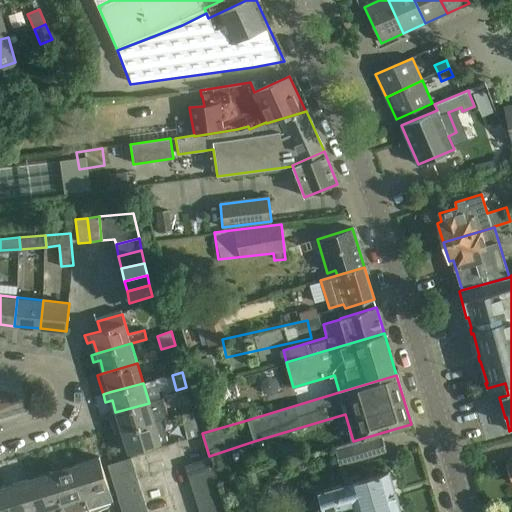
[(155,422),(149,403),(115,412),(109,414),(111,422),(115,434),(122,432),(155,422)]
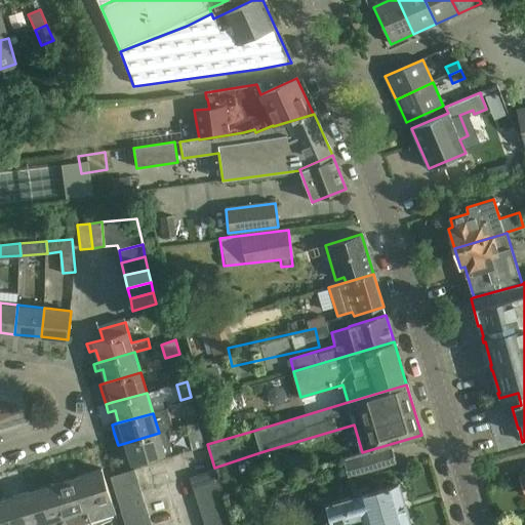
[(186,426),(191,443),(202,440),(198,422),(186,426)]
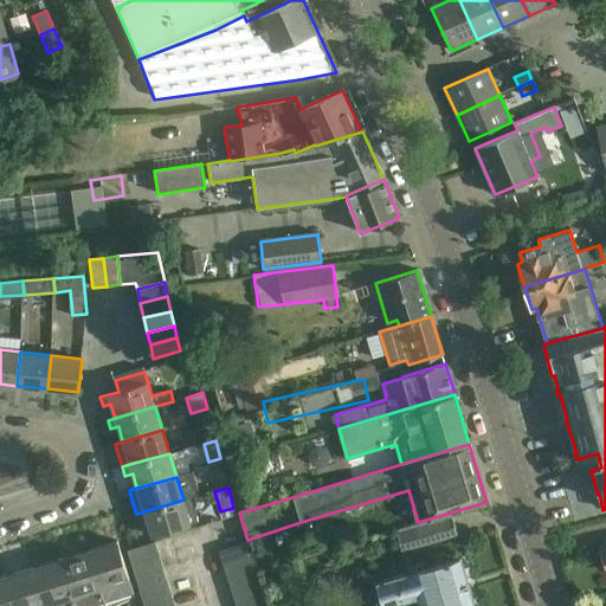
[(192,497),(184,500),(144,511),(136,514),(139,522),(147,520),(152,535),(191,523),(199,521),(192,497)]
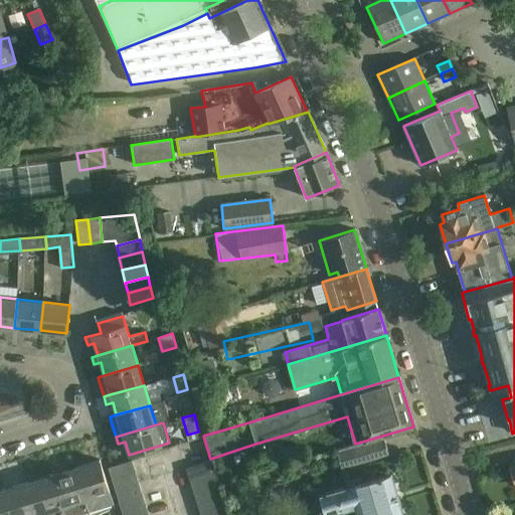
[(337,454),(341,469),(388,455),(384,440),(337,454)]
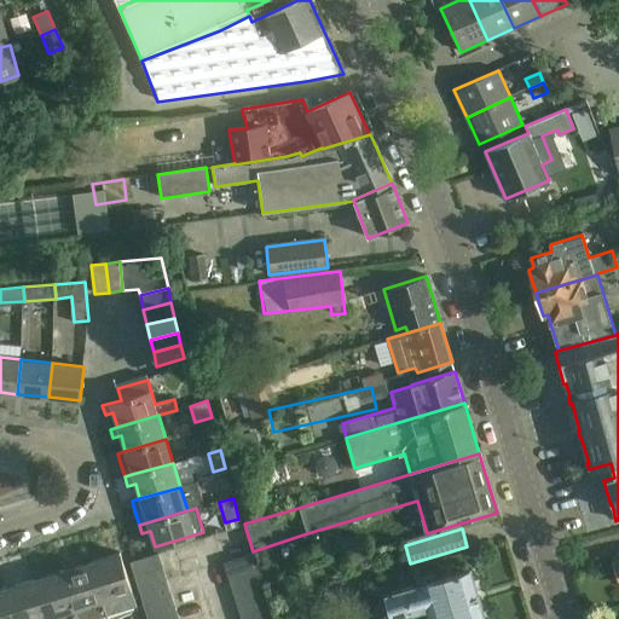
[(131,560),(136,574),(163,566),(158,551),(131,560)]
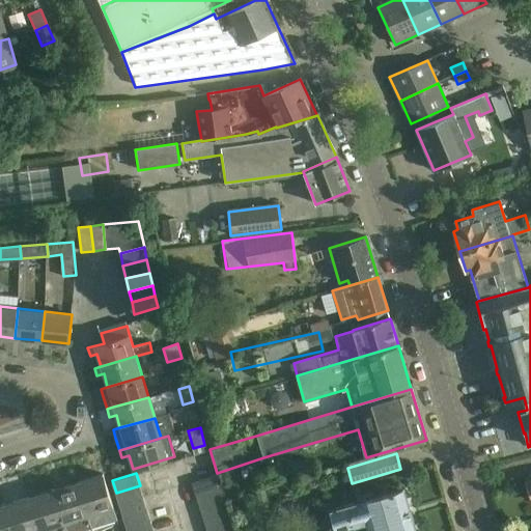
[(100,474),(77,481),(92,528),(115,522),(100,474)]
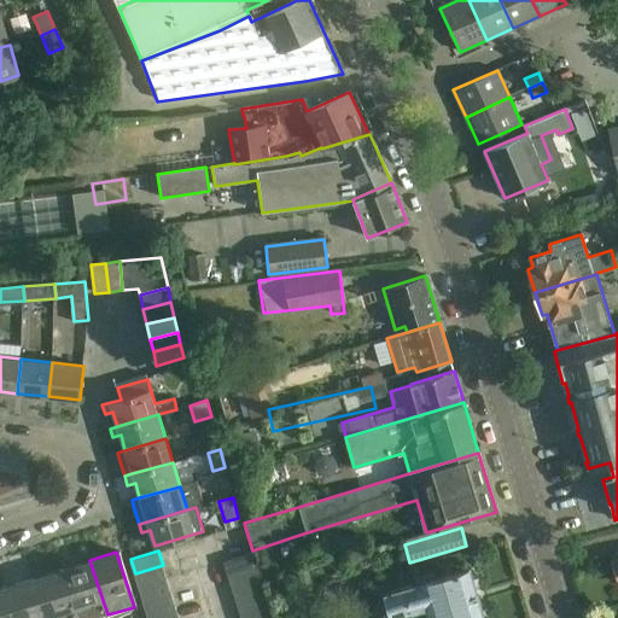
[(223,563),(231,584),(260,575),(254,553),(223,563)]
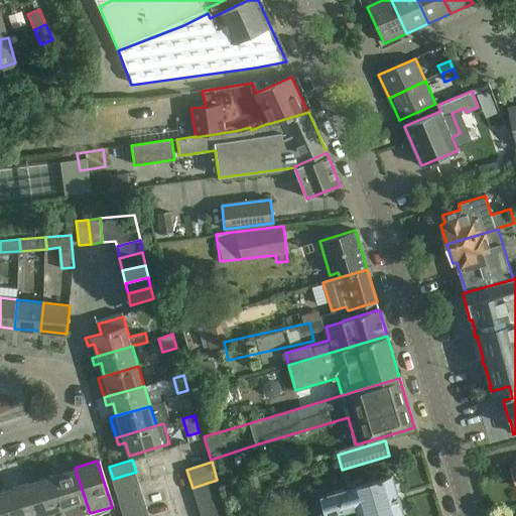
[(75,468),(51,475),(63,515),(81,515),(90,513),(75,468)]
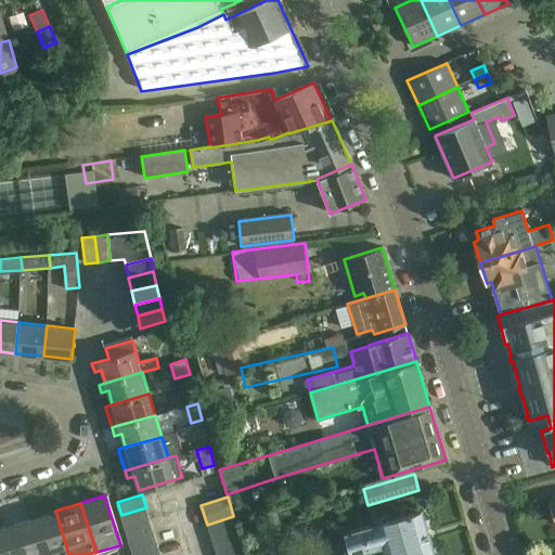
[(121,515),(125,527),(150,519),(146,507),(121,515)]
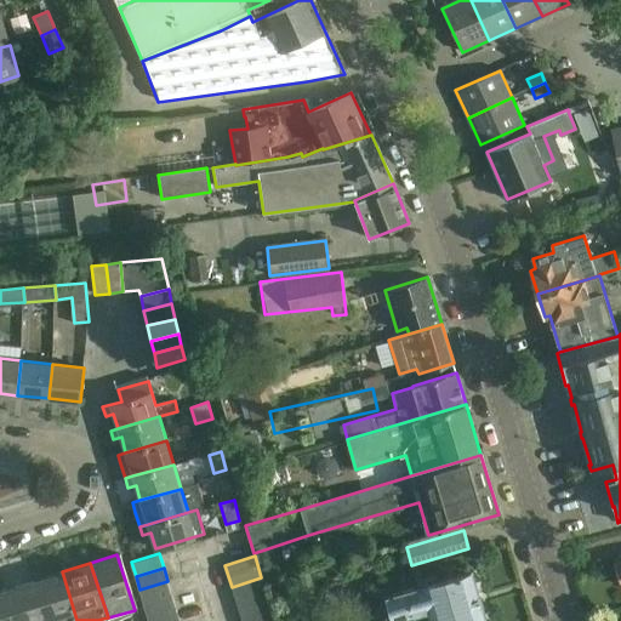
[(33,581),(45,620),(77,620),(62,571),(33,581)]
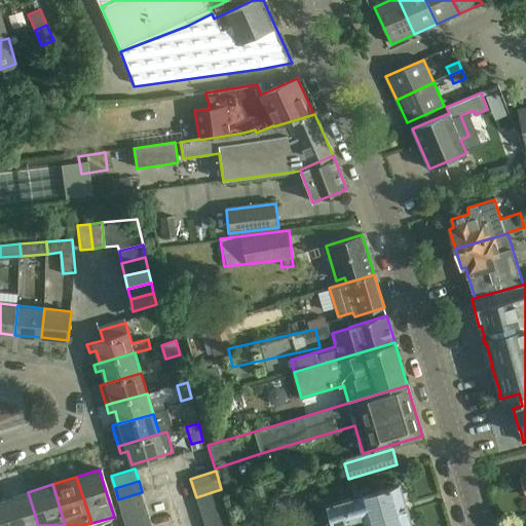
[(354,498),(327,506),(332,525),(333,525),(362,518),(364,525),(411,525),(400,485),(371,493),(369,488),(353,492),(354,498)]
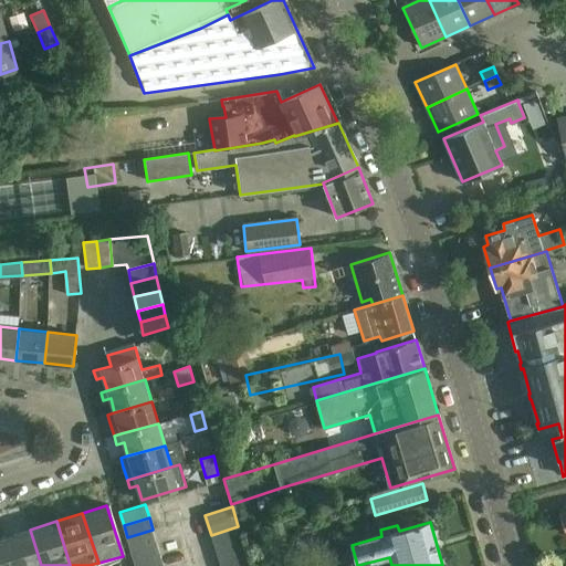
[(247,553),(238,526),(211,535),(219,561),(247,553)]
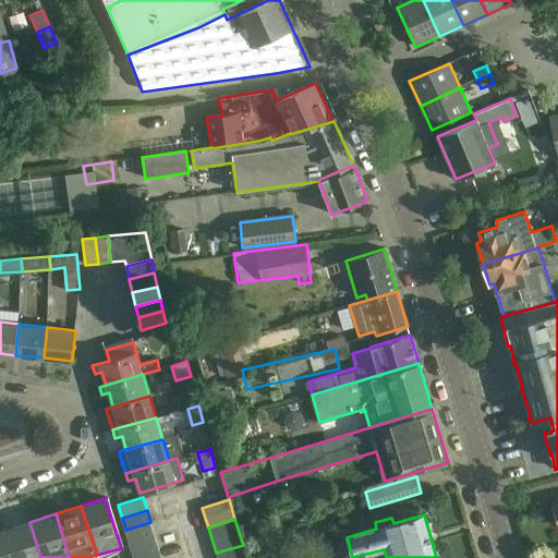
[(40,557),(29,522),(3,530),(12,557),(40,557)]
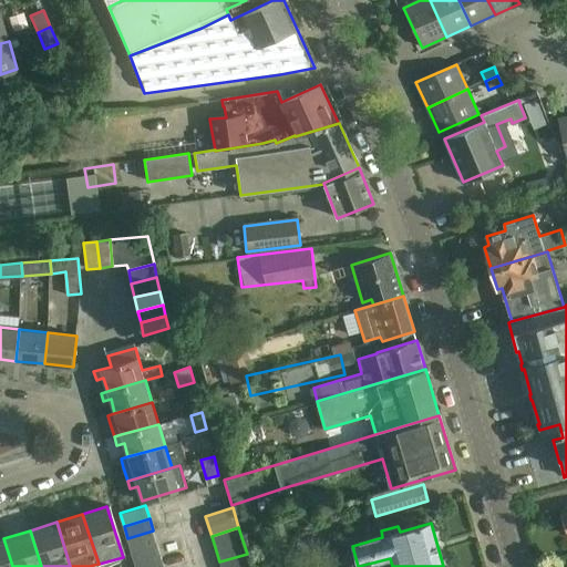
[(127,538),(132,552),(157,544),(153,531),(127,538)]
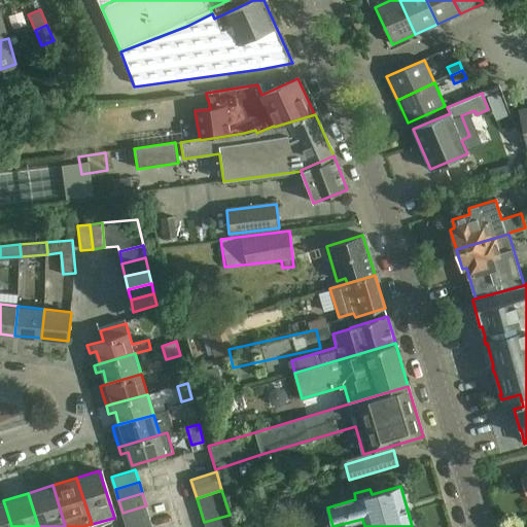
[(11,526),(3,500),(0,501),(0,526),(11,526)]
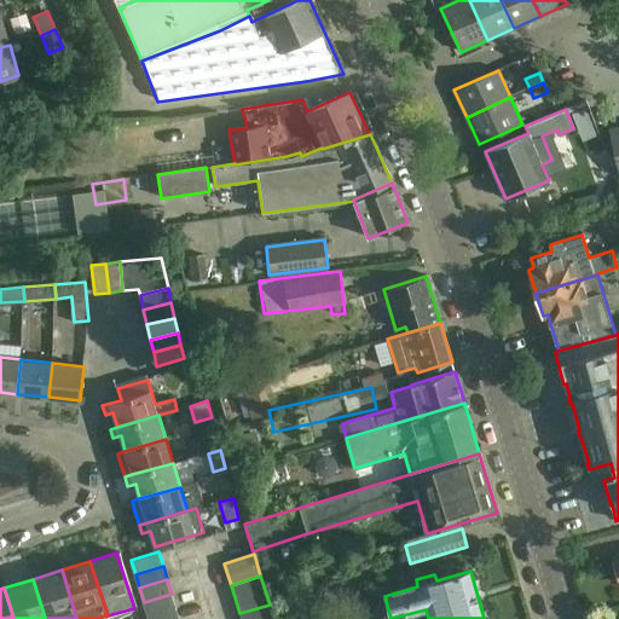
[(144,602),(148,615),(177,607),(172,594),(144,602)]
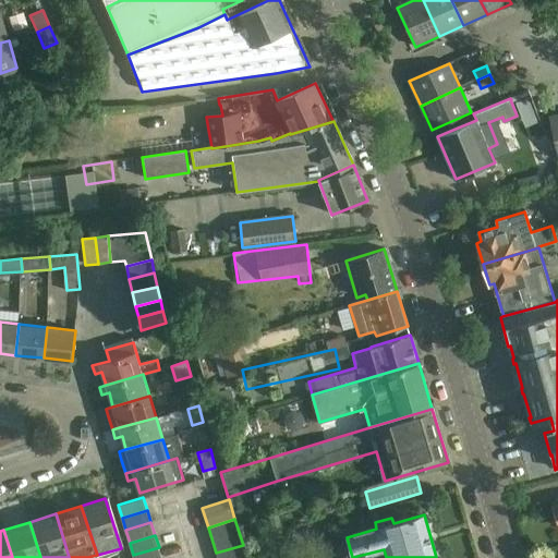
[(246,557),(243,545),(216,553),(217,557),(246,557)]
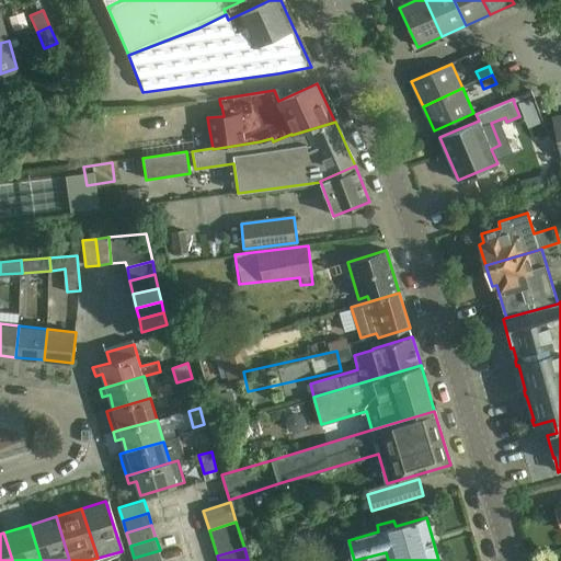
[(134,558),(135,560),(162,560),(160,550),(134,558)]
